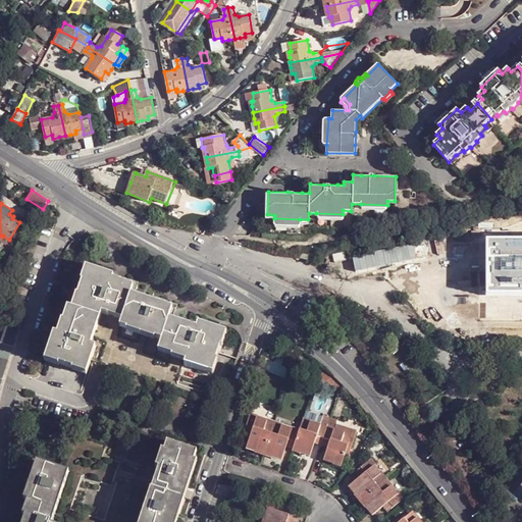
[(301,248),(299,255),(313,260),(315,252),(301,248)]
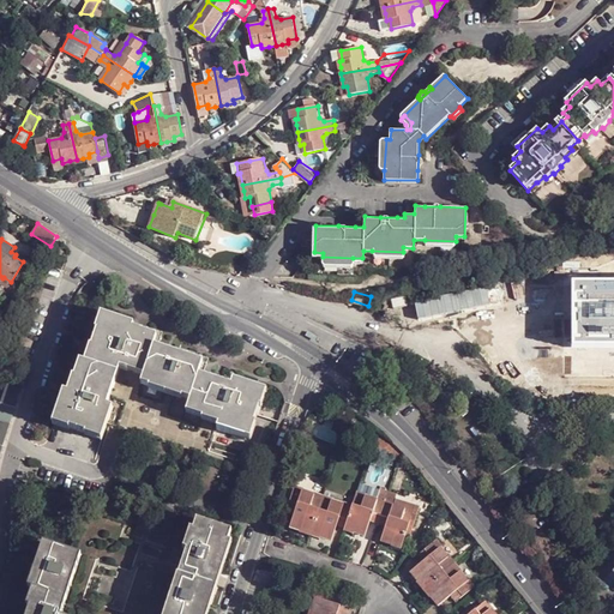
[(429,326),(439,331),(441,327),(445,330),(449,332),(464,305),(446,295),(429,326)]
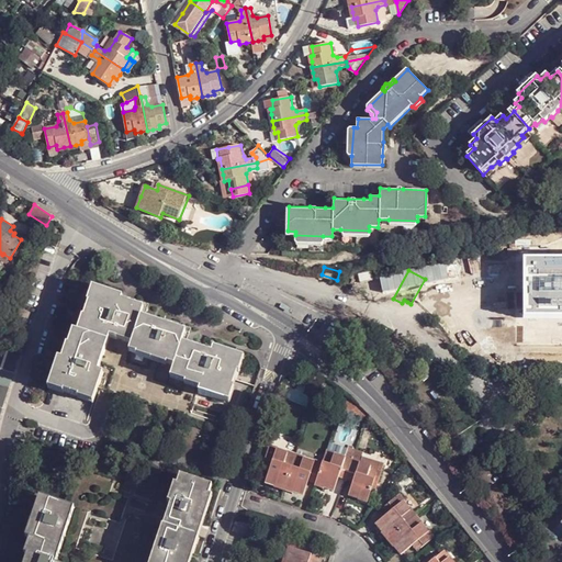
[(231,378),(255,385),(258,375),(234,367),(238,355),(212,346),(210,351),(180,340),(184,329),(176,326),(137,314),(141,306),(119,300),(121,295),(93,287),(80,332),(75,329),(64,360),(56,357),(48,381),(93,395),(97,384),(109,389),(126,394),(171,408),(189,414),(190,411),(195,392),(223,402),(231,378)]
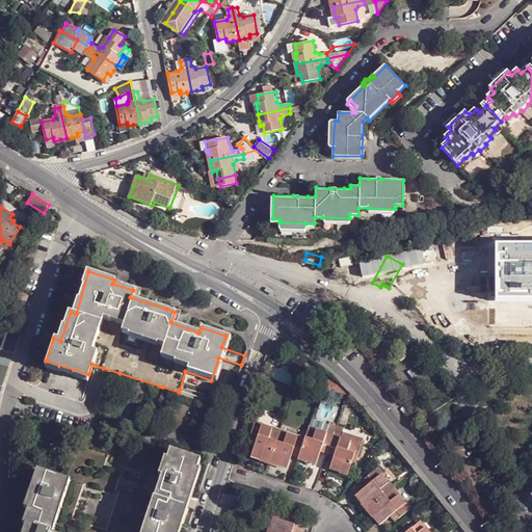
[(4,333),(18,337),(20,329),(7,325),(4,333)]
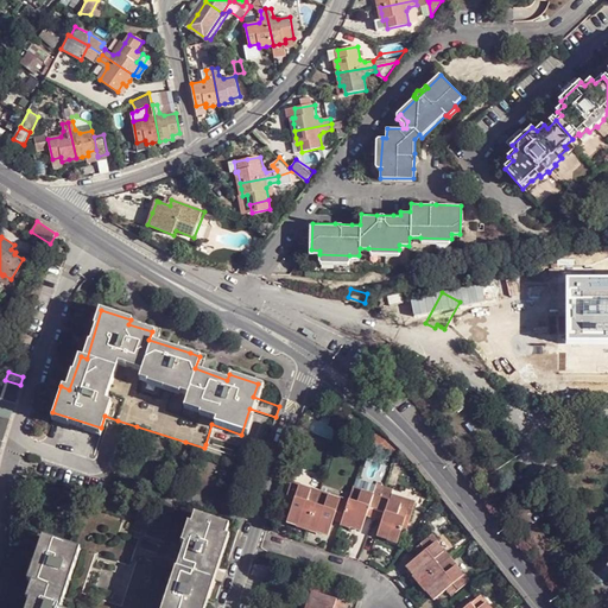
[(20,385),(5,380),(2,388),(18,393),(20,385)]
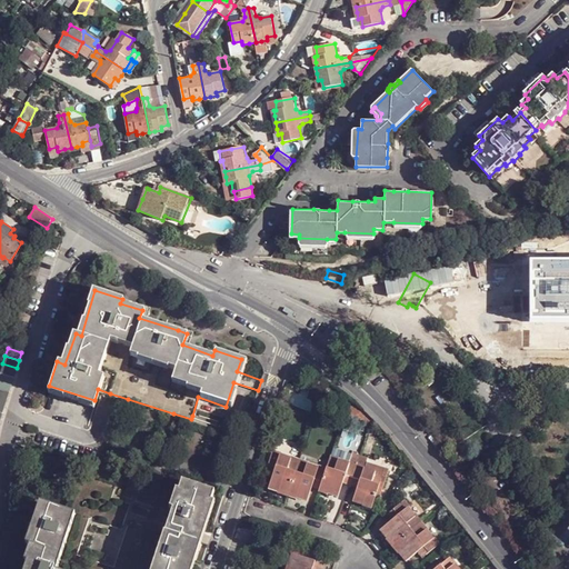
[(17,368),(2,363),(0,369),(0,370),(15,375),(17,368)]
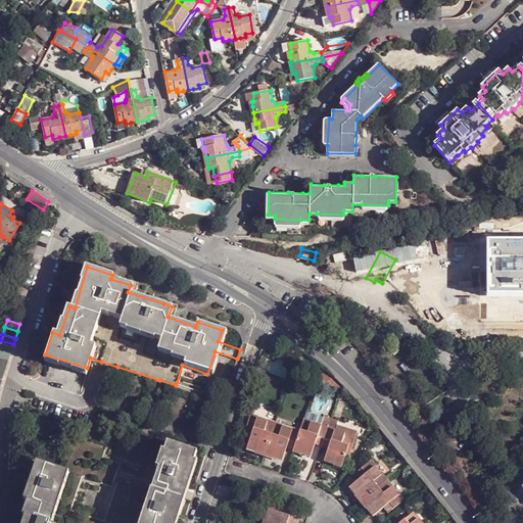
[(392,341),(399,348),(405,344),(397,336),(392,341)]
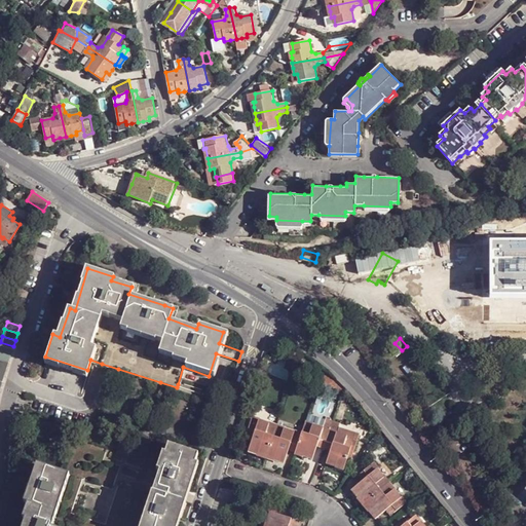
[(13,346),(0,342),(0,348),(11,353),(13,346)]
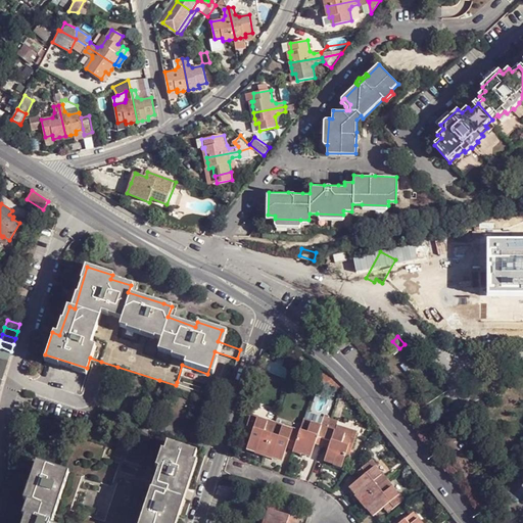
[(11,351),(0,346),(0,354),(8,358),(11,351)]
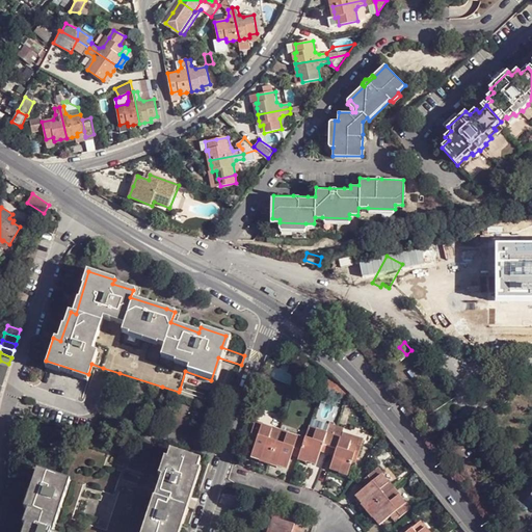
[(8,364),(0,361),(0,368),(6,371),(8,364)]
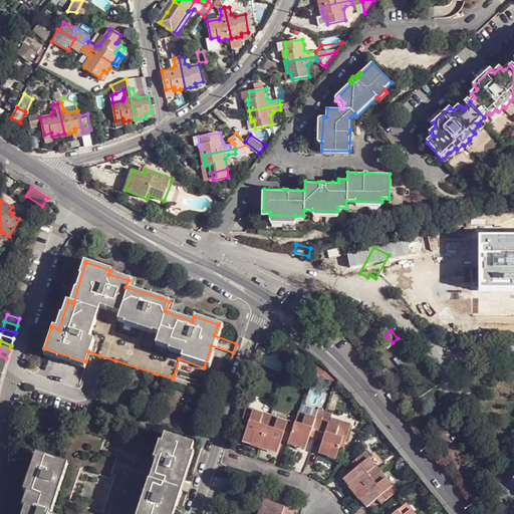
[(261,442),(270,416),(263,414),(264,412),(253,408),(254,406),(247,404),(242,419),(248,421),(247,425),(243,437),(253,441),(254,439),(261,442)]
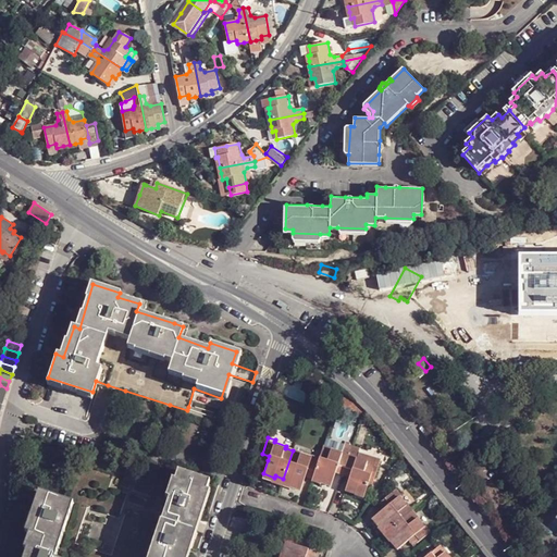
[(313,471),(312,473),(322,478),(321,480),(331,483),(335,470),(336,466),(343,468),(348,450),(343,448),(343,449),(332,445),(331,448),(322,446),(319,455),(313,471)]
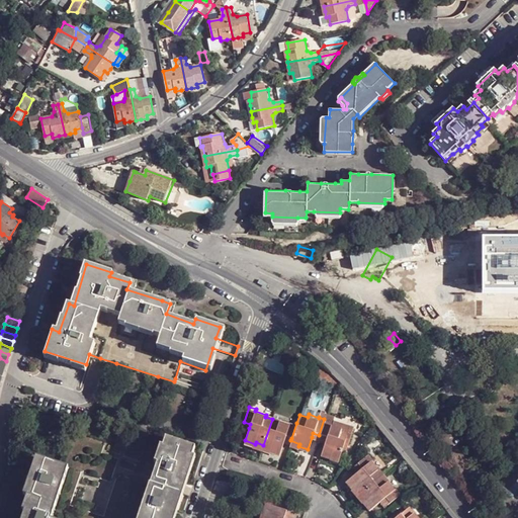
[(272,419),(263,445),(271,447),(270,450),(280,453),(284,440),(286,436),(291,438),(296,423),(291,421),(290,423),(281,420),(280,422),(272,419)]
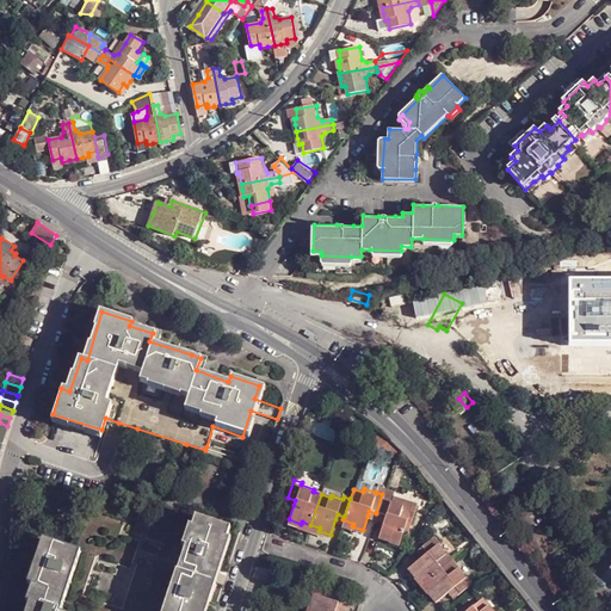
[(376,513),(386,516),(384,520),(378,536),(390,539),(392,536),(400,538),(411,507),(402,505),(403,501),(392,498),(392,497),(382,494),(376,513)]
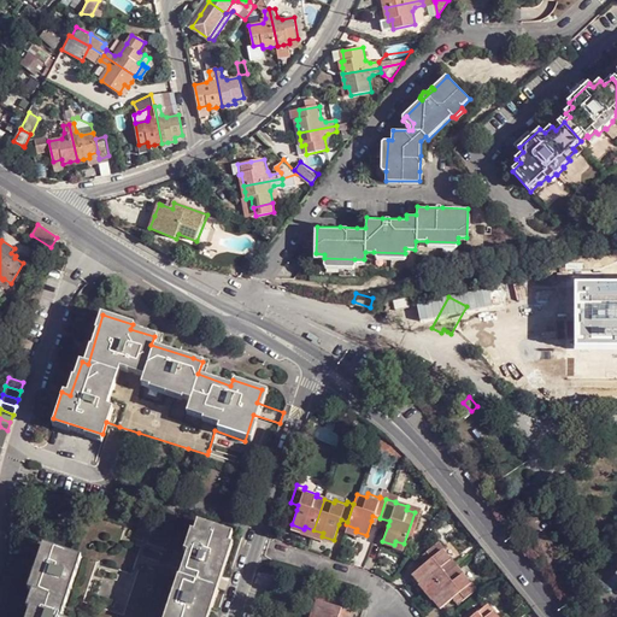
[(177,575),(163,616),(204,616),(229,540),(233,530),(197,518),(194,528),(187,550),(180,573),(177,575)]
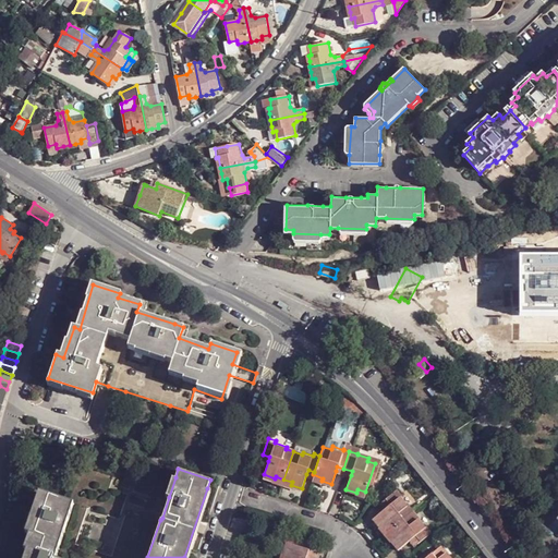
[(169,497),(176,477),(172,477),(166,496),(169,497)]
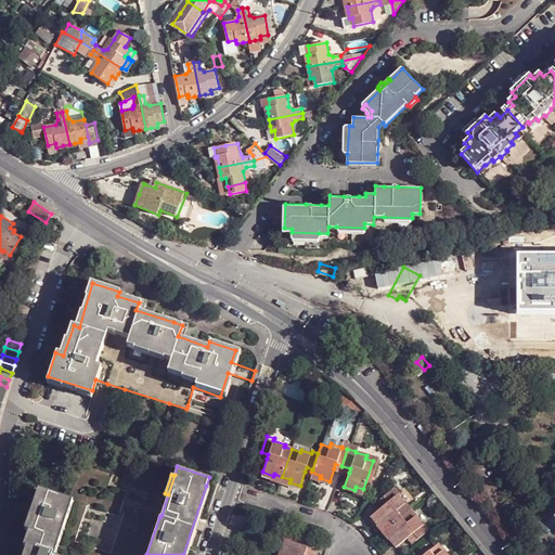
[(384,526),(409,505),(404,501),(407,500),(399,491),(401,490),(396,483),(381,495),(385,502),(383,504),(371,514),(377,521),(379,520),(384,526)]
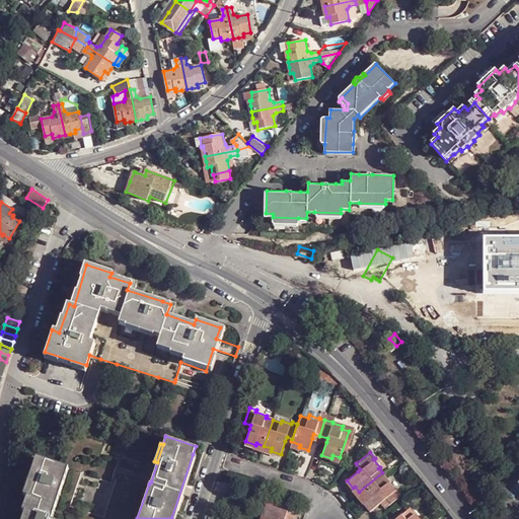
[(193,454),(171,518),(174,518),(196,455),(193,454)]
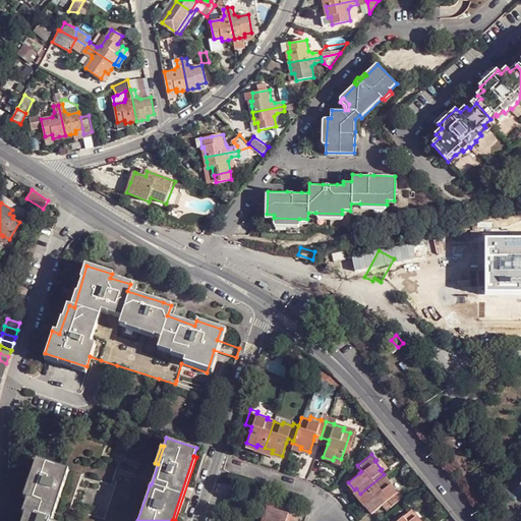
[(27,497),(39,459),(36,457),(22,495),(27,497)]
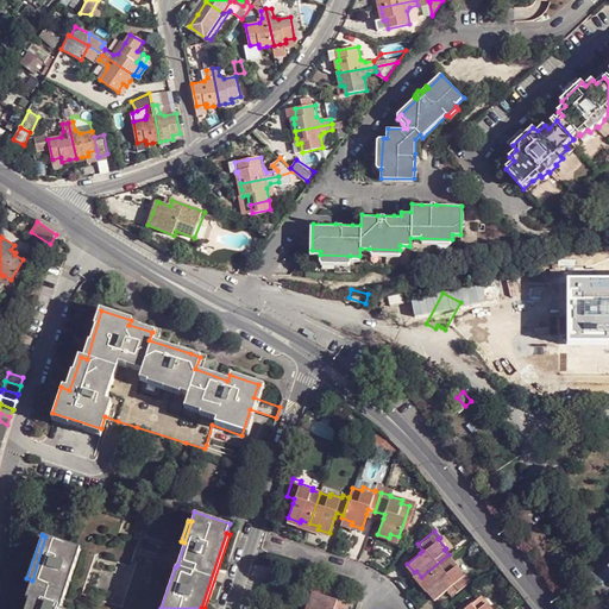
[(66,608),(61,608),(80,547),(45,537),(32,581),(35,582),(30,600),(25,608),(66,608)]
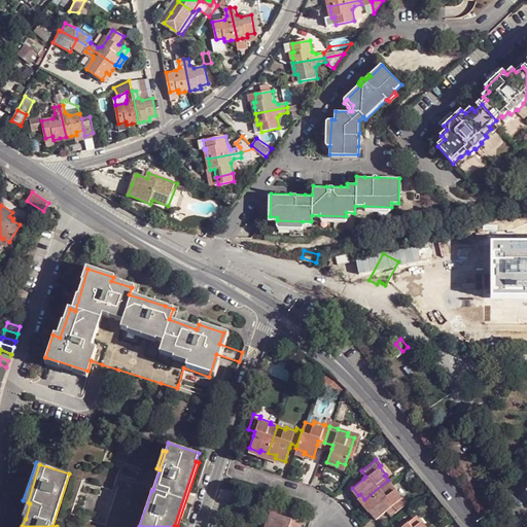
[(388,480),(364,499),(371,507),(370,510),(376,518),(387,508),(390,505),(394,511),(408,499),(403,494),(402,495),(393,484),(392,486),(388,480)]
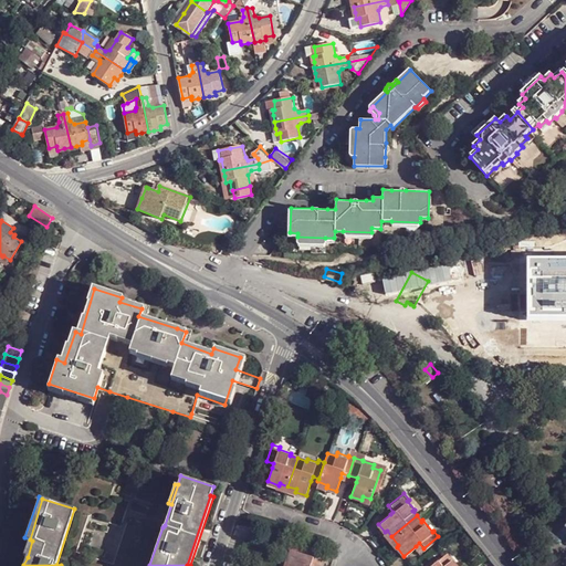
[(233,533),(243,536),(247,526),(236,522),(233,533)]
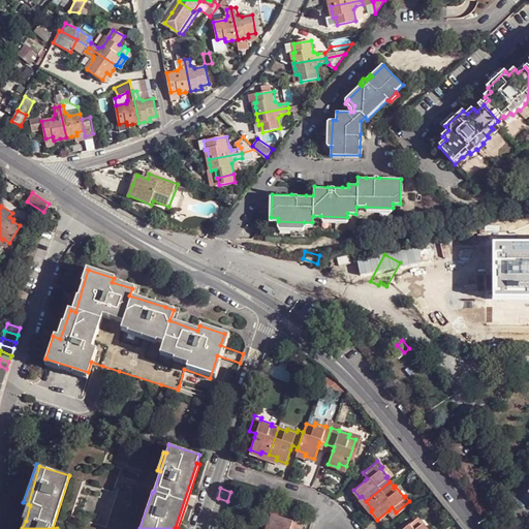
[(366,501),(363,503),(370,511),(371,511),(372,509),(366,501)]
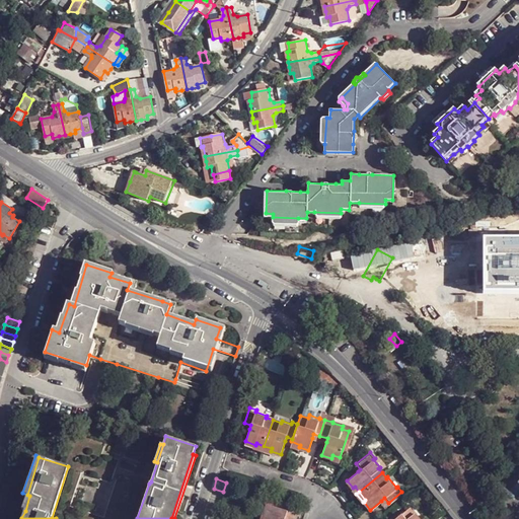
[(260,518),(296,518),(298,513),(285,508),(282,507),(284,501),(267,496),(265,502),(267,502),(263,512),(260,518)]
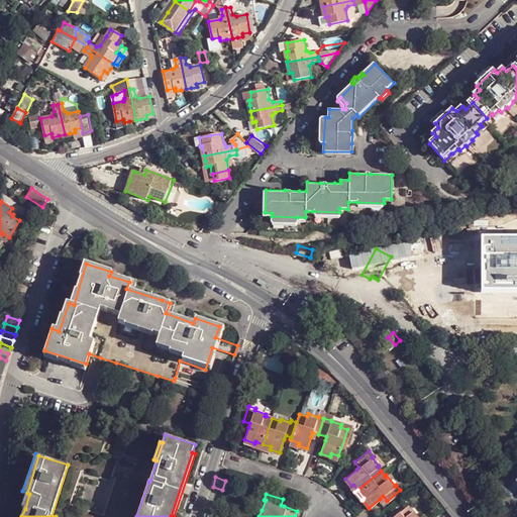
[(423,516),(422,515),(421,516),(414,508),(413,509),(408,504),(392,516),(423,516)]
